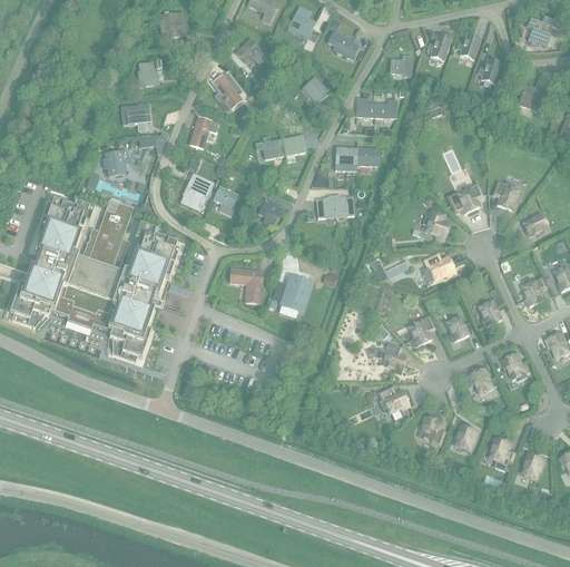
[(278,5),(272,1),(269,0),(251,0),(248,5),(265,11),(261,19),(269,22),(278,5)]
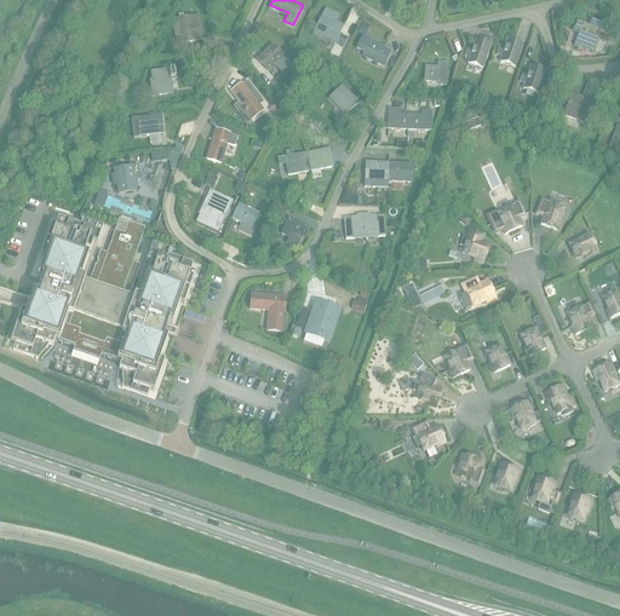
[(334,10),(326,6),(314,32),(322,35),(322,34),(336,40),(343,24),(331,18),(334,10)]
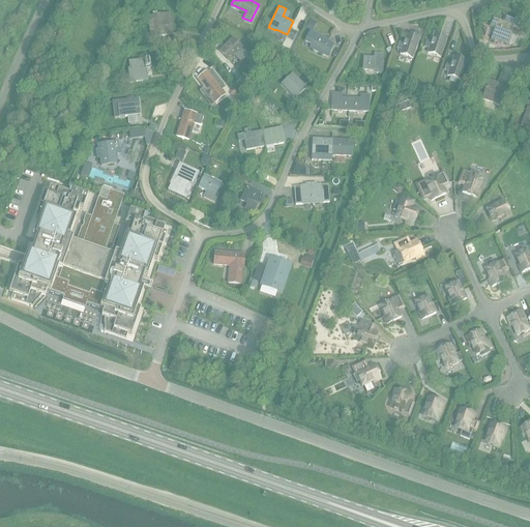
[(170,11),(157,13),(156,8),(152,9),(153,13),(150,15),(151,20),(148,20),(149,28),(153,27),(154,34),(169,32),(167,18),(171,17),(170,11)]
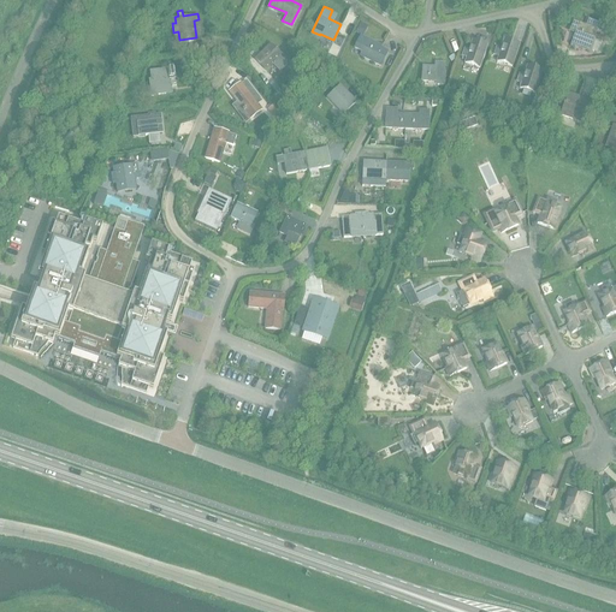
[(575,29),(570,42),(590,49),(597,28),(600,29),(603,23),(588,17),(586,23),(573,18),(569,27),(575,29)]
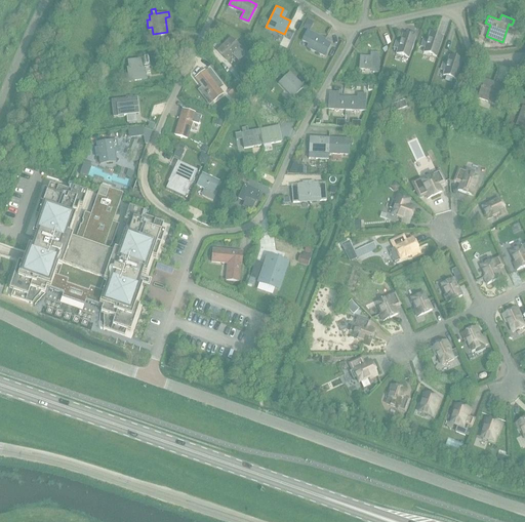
[(312,23),(306,19),(303,26),(309,29),(312,23)]
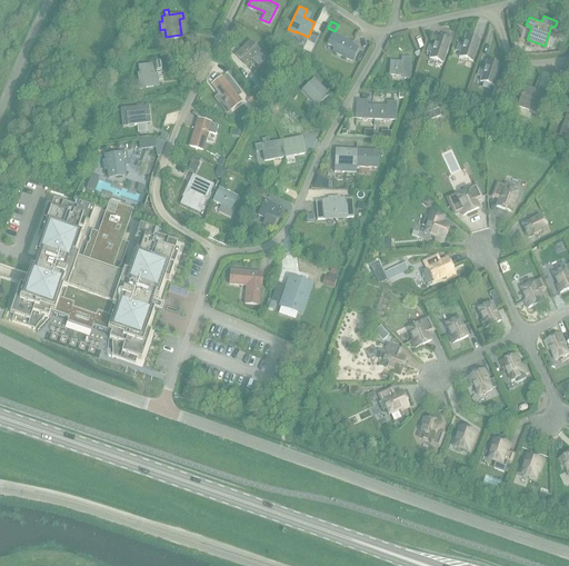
[(351,42),(352,40),(333,31),(328,41),(336,45),(333,49),(352,58),(358,46),(351,42)]
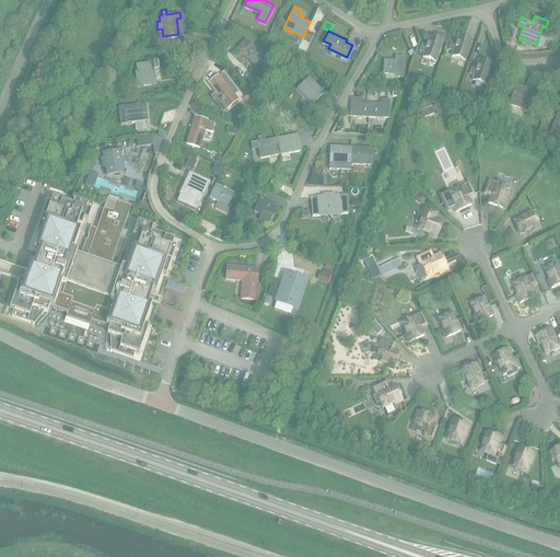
[(454,48),(452,53),(465,57),(473,37),(458,33),(456,42),(452,41),(450,46),(454,48)]
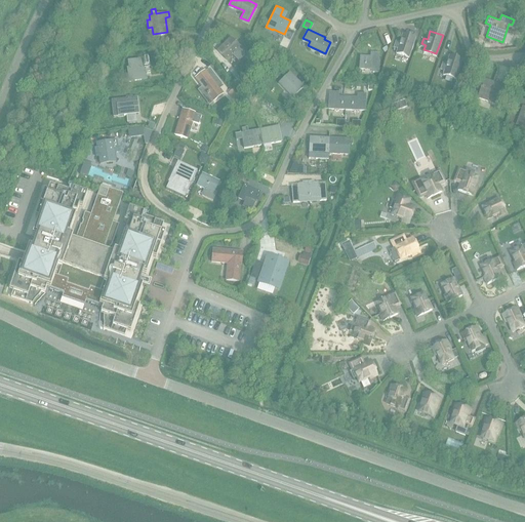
[(398,46),(397,50),(409,55),(415,36),(403,32),(400,40),(396,39),(394,44),(398,46)]
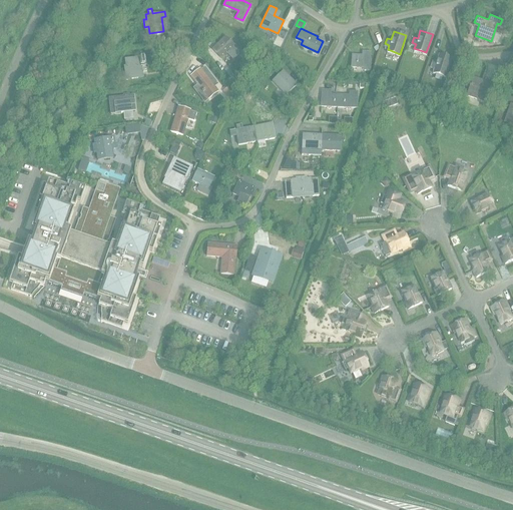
[(240,50),(233,44),(225,35),(213,47),(221,56),(226,51),(232,58),(240,50)]
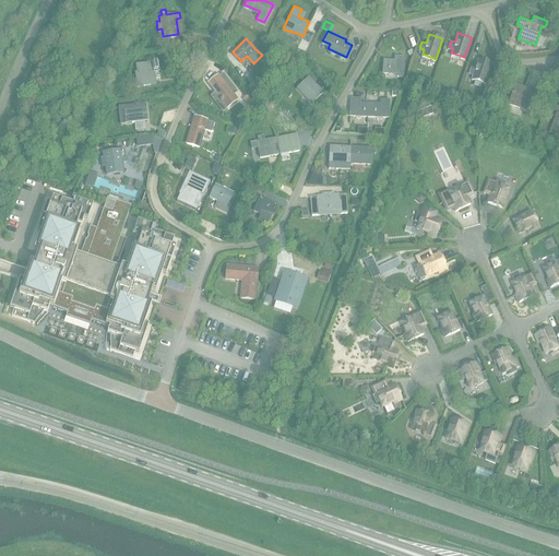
[(383,71),(397,72),(397,74),(402,74),(404,55),(395,54),(394,58),(383,58),(383,71)]
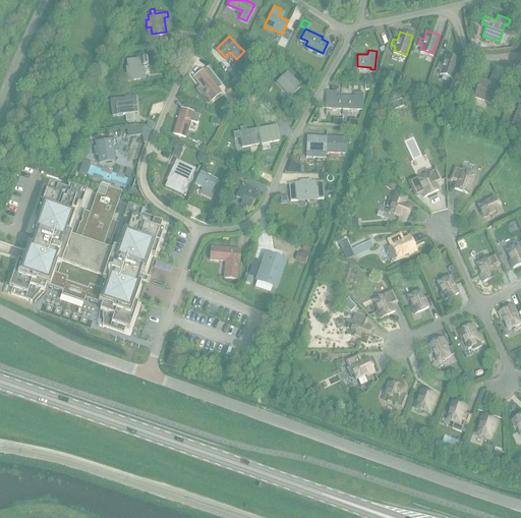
[(442,67),(440,72),(452,76),(458,57),(446,53),(443,61),(440,60),(438,66),(442,67)]
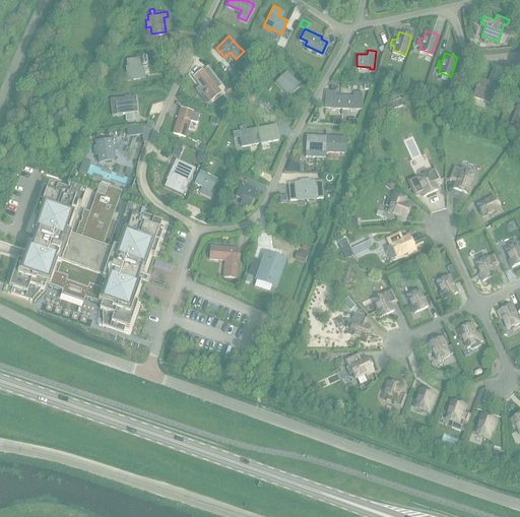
[(132,73),(133,78),(144,76),(141,56),(128,58),(129,64),(127,65),(127,66),(126,66),(127,74),(132,73)]
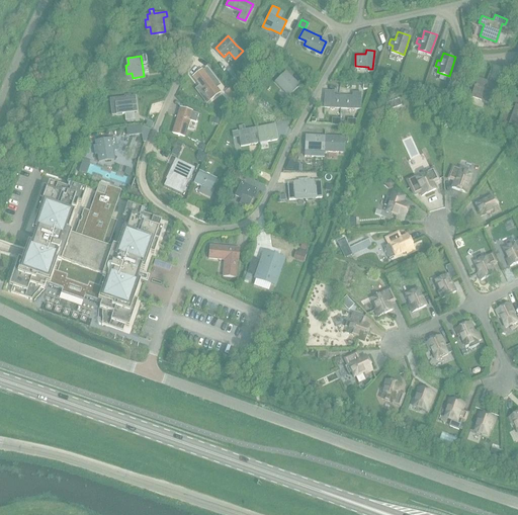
[(236,71),(231,64),(227,68),(232,75),(236,71)]
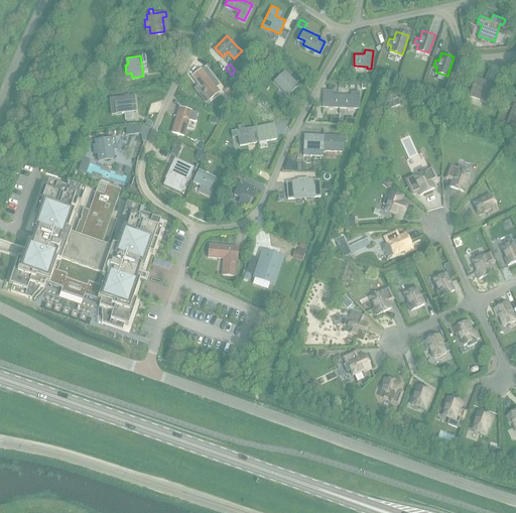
[(219,90),(215,86),(219,83),(206,66),(202,69),(202,68),(191,75),(192,76),(192,75),(204,90),(203,90),(205,92),(205,91),(210,97),(209,97),(210,98),(219,90)]
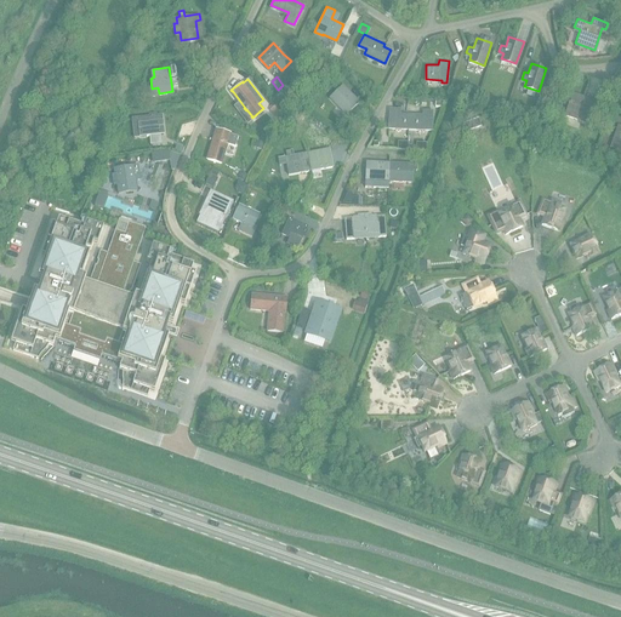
[(317,81),(309,87),(314,92),(322,86),(317,81)]
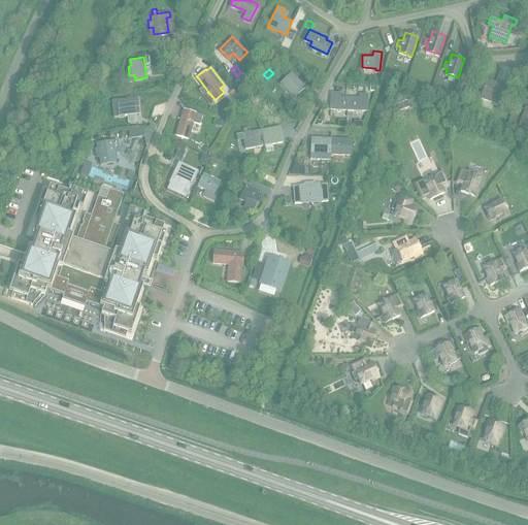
[(292,71),(281,80),(294,95),(305,86),(292,71)]
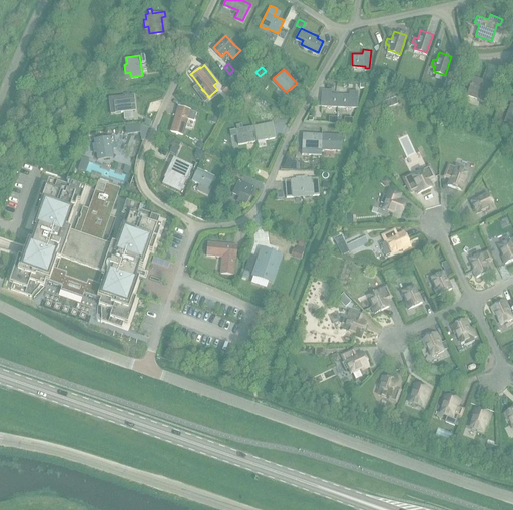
[(474,76),(473,77),(468,75),(465,82),(471,84),(468,92),(487,99),(493,83),(474,76)]
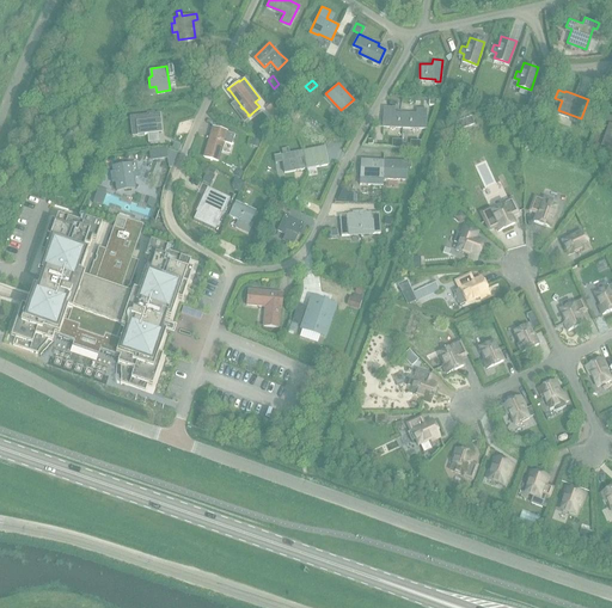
[(281,109),(271,100),(265,106),(275,116),(281,109)]
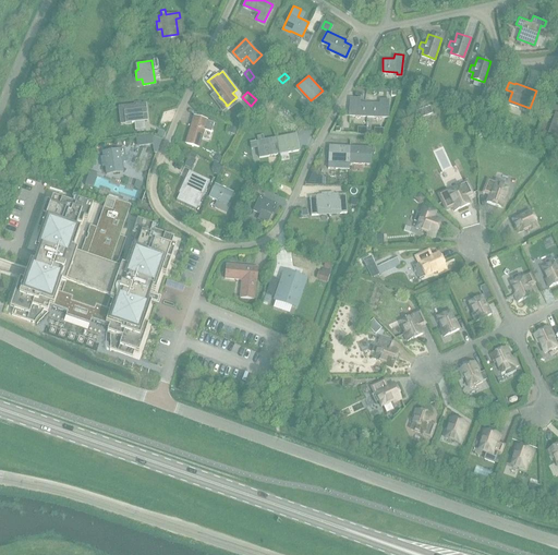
[(368,113),(370,101),(360,100),(360,96),(350,96),(350,113),(368,113)]
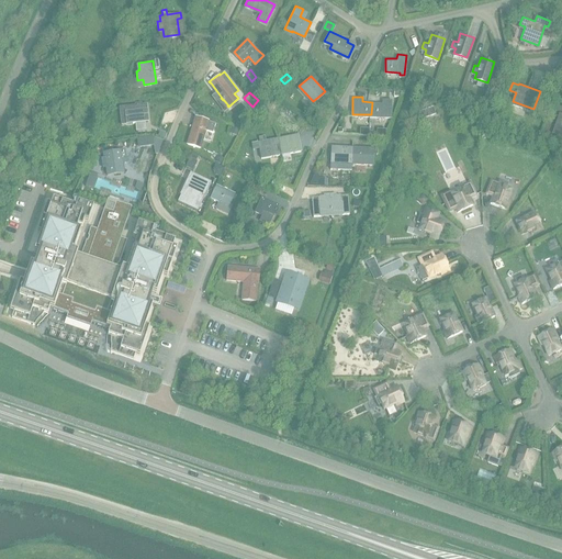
[(372,102),(371,114),(391,115),(391,98),(383,98),(383,102),(372,102)]
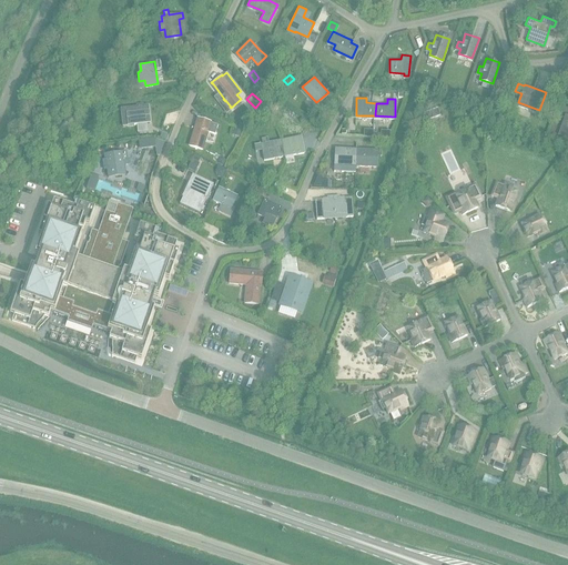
[(121,107),(123,123),(129,122),(129,123),(132,123),(132,122),(150,120),(148,103),(121,107)]
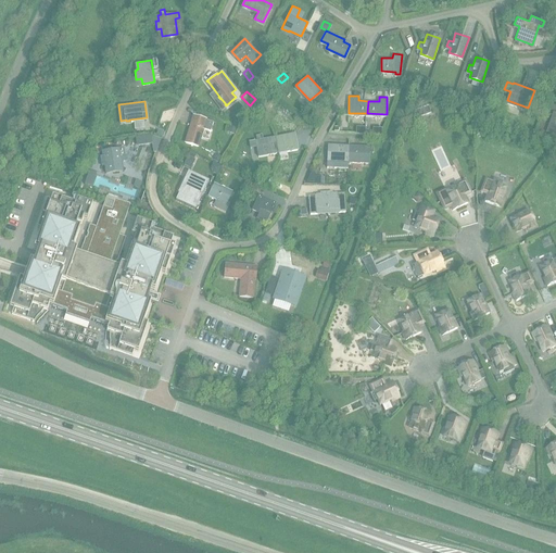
[(213,120),(206,117),(194,114),(186,141),(198,146),(203,127),(211,129),(213,120)]
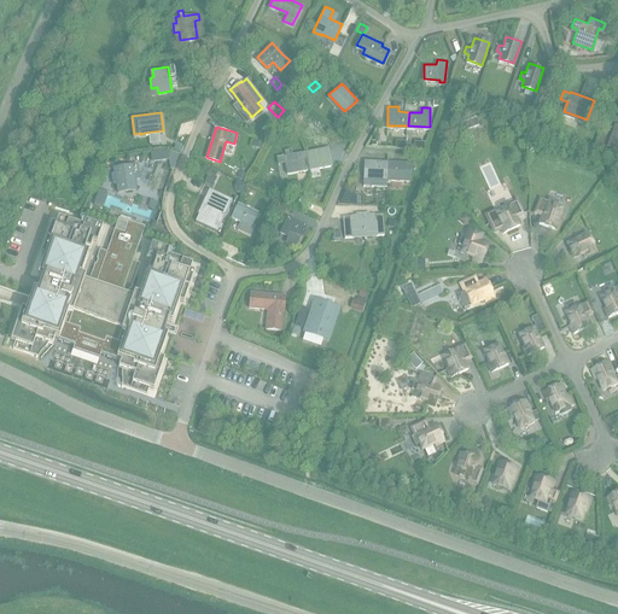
[(255,136),(252,144),(260,146),(262,139),(255,136)]
